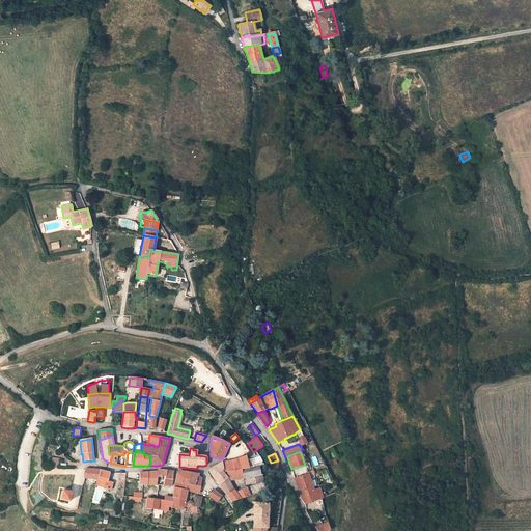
[(231,460),(222,462),(223,470),(222,471),(223,473),(242,470),(248,469),(259,466),(260,466),(259,463),(253,464),(253,459),(247,460),(246,456),(231,460)]
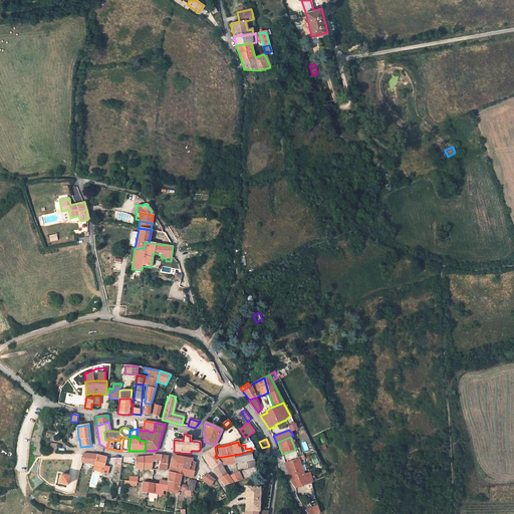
[(57,444),(48,443),(48,452),(56,453),(57,444)]
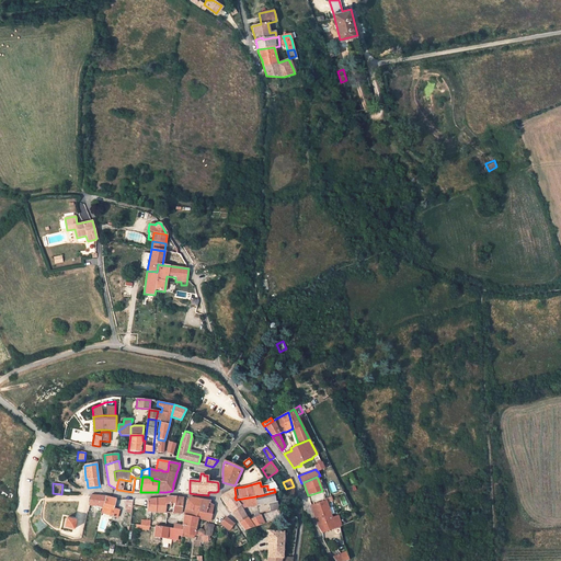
[(286,489),(285,490),(286,499),(295,497),(294,487),(286,489)]
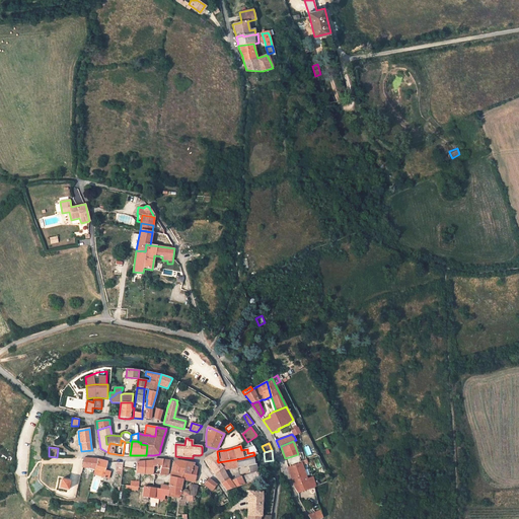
[(205,458),(205,461),(209,468),(210,469),(214,474),(215,474),(223,467),(218,462),(217,460),(218,459),(217,451),(215,452),(205,458)]
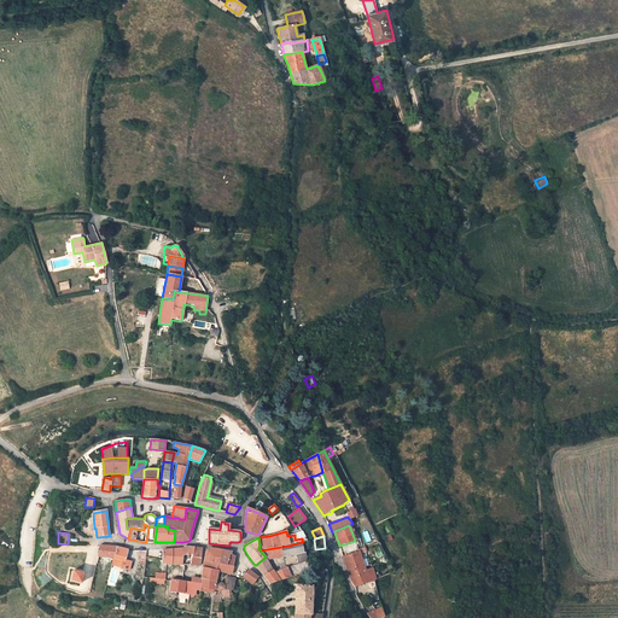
[(289,546),(281,547),(284,557),(284,558),(296,554),(304,553),(302,542),(289,546)]
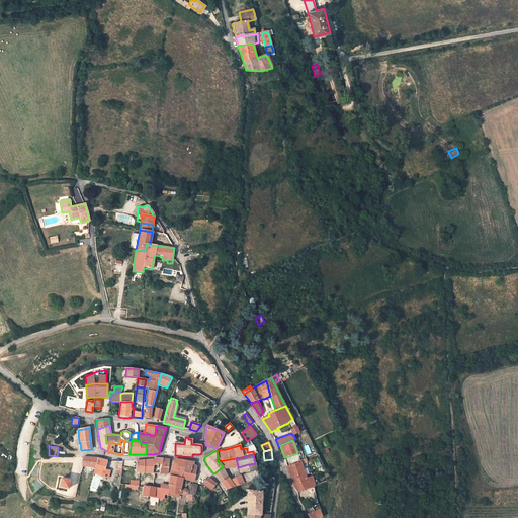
[(93,458),(84,457),(82,466),(95,467),(97,458),(93,458)]
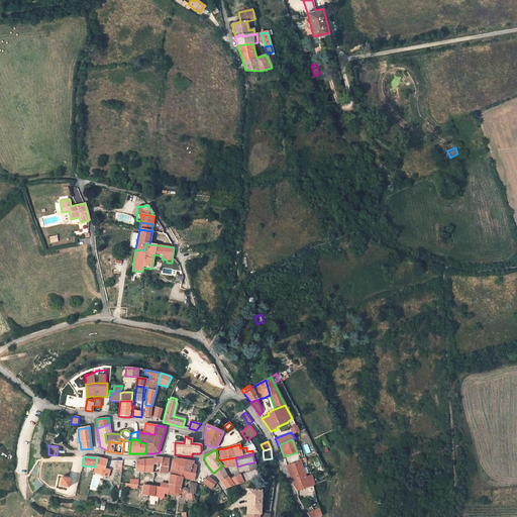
[(97,457),(95,467),(93,473),(108,477),(110,470),(106,469),(104,469),(107,460),(97,457)]
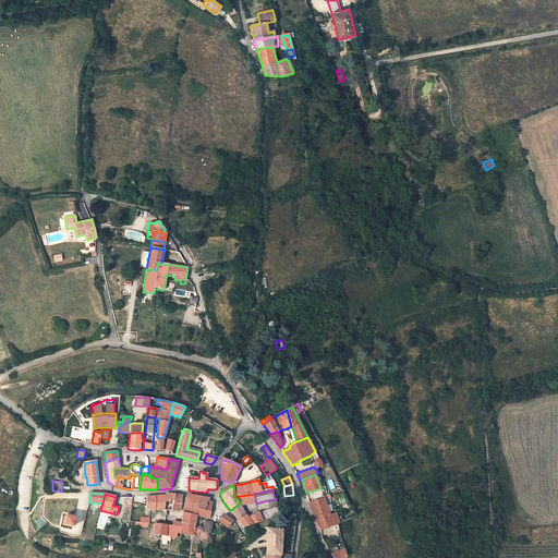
[(233,514),(238,520),(244,528),(264,521),(259,512),(249,518),(245,513),(241,505),(256,502),(254,494),(234,497),(240,502),(231,510),(233,514)]
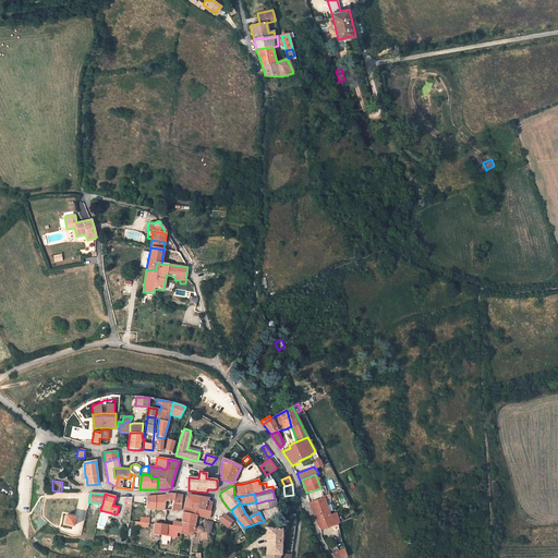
[(166,495),(156,496),(156,509),(164,510),(165,501),(166,495)]
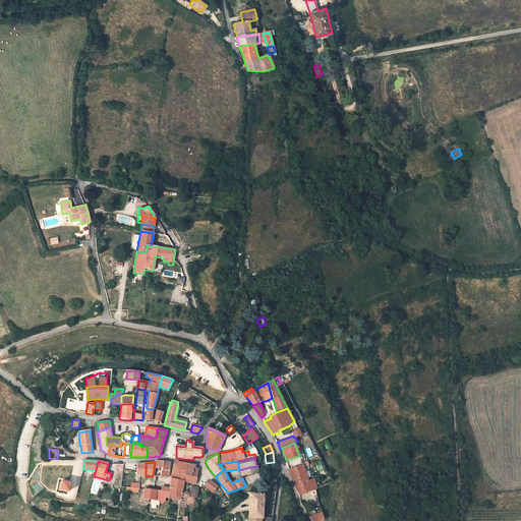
[(163,462),(162,467),(160,476),(168,476),(170,462),(163,462)]
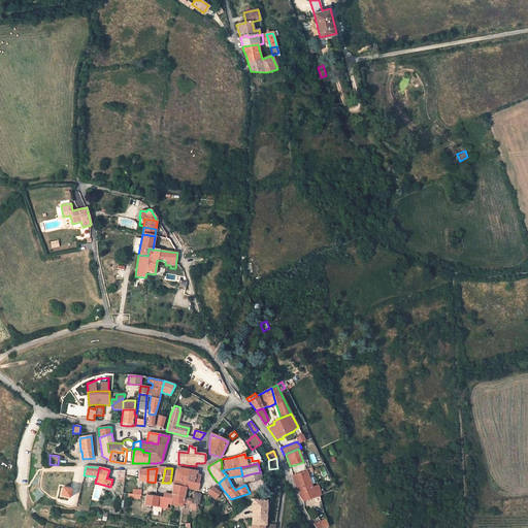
[(179,468),(175,470),(173,484),(173,485),(185,487),(187,482),(186,482),(190,470),(179,468)]
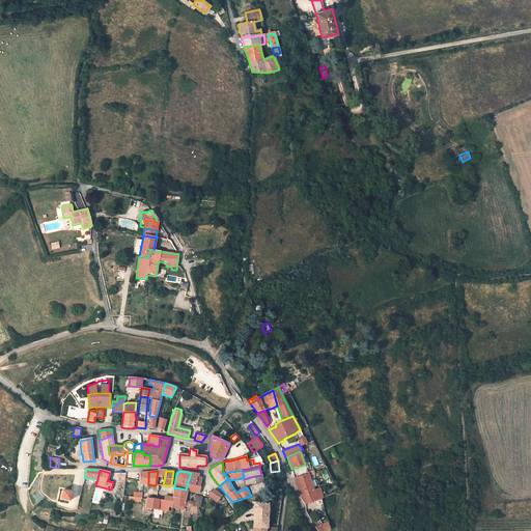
[(148,472),(140,473),(139,481),(139,484),(143,484),(148,484),(148,472)]
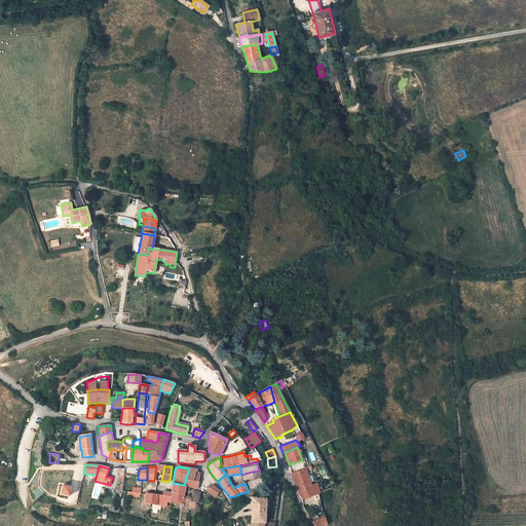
[(194,470),(189,468),(185,480),(186,480),(190,481),(193,481),(198,482),(200,475),(199,474),(199,472),(198,471),(196,471),(197,470),(194,470)]
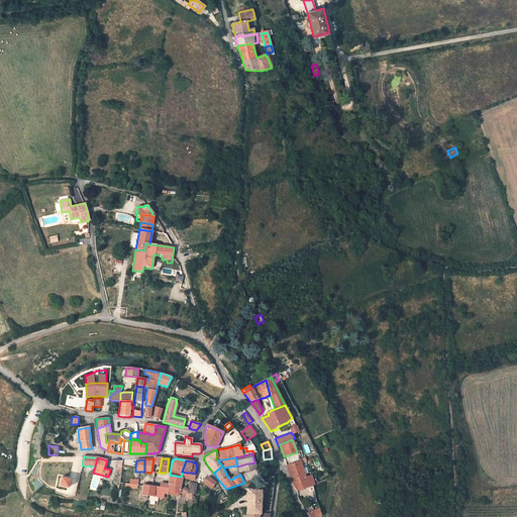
[(300,461),(287,466),(291,477),(298,475),(298,477),(305,475),(300,461)]
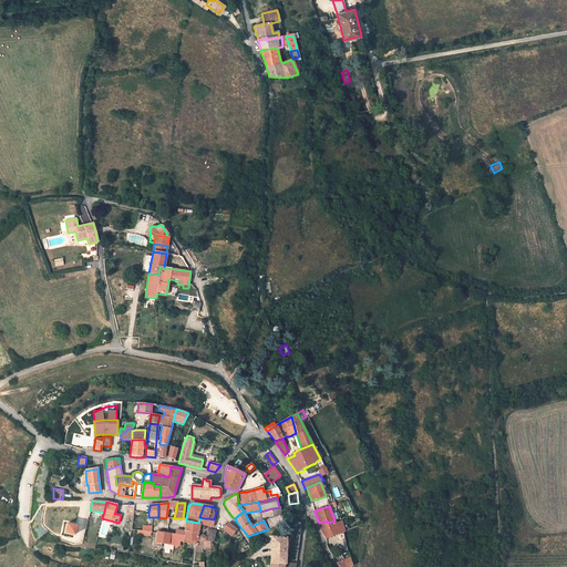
[(279,507),(271,508),(274,517),(281,515),(279,507)]
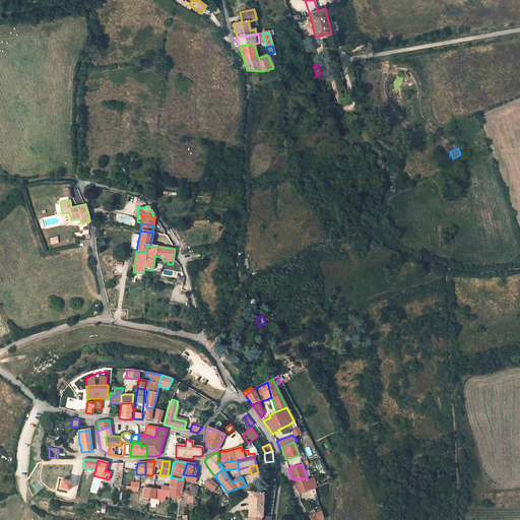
[(251,474),(242,477),(246,485),(261,480),(258,472),(251,474)]
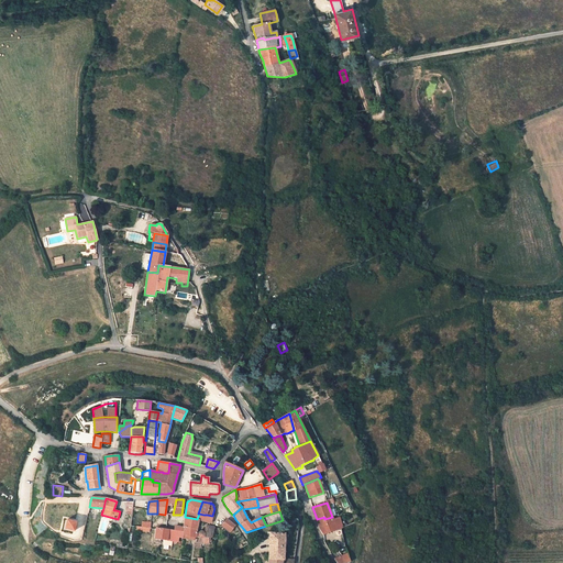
[(203,515),(199,514),(197,519),(199,519),(199,520),(205,521),(210,523),(212,516),(207,515),(203,515)]
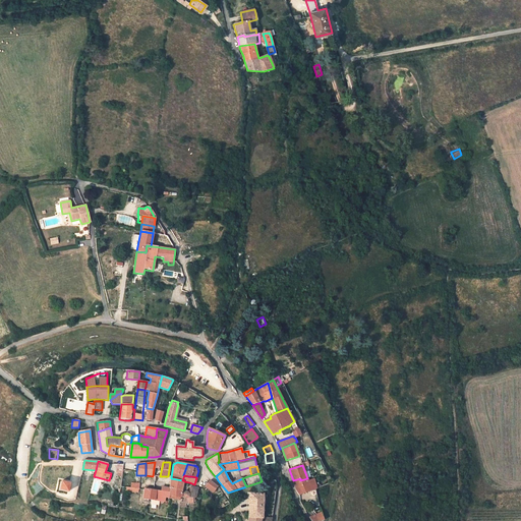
[(182,480),(171,478),(169,488),(170,488),(169,496),(180,498),(181,498),(182,491),(182,486),(184,481),(184,480),(182,480)]
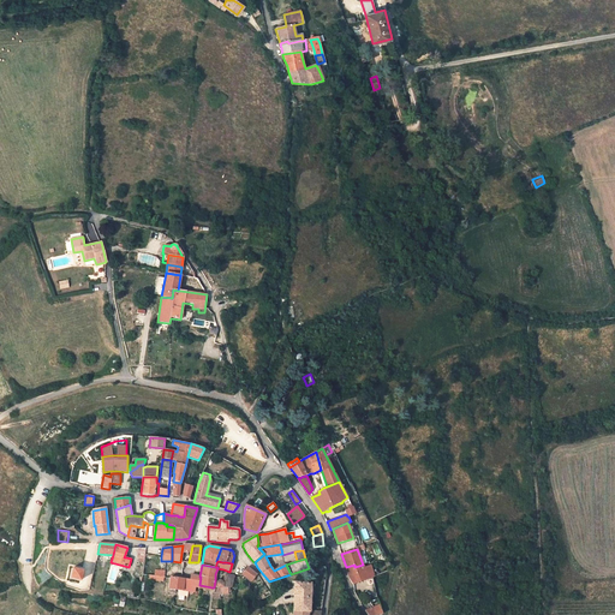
[(354,565),(346,567),(350,579),(353,583),(353,584),(368,579),(372,577),(374,577),(372,573),(370,566),(366,567),(364,568),(363,565),(354,567),(354,565)]
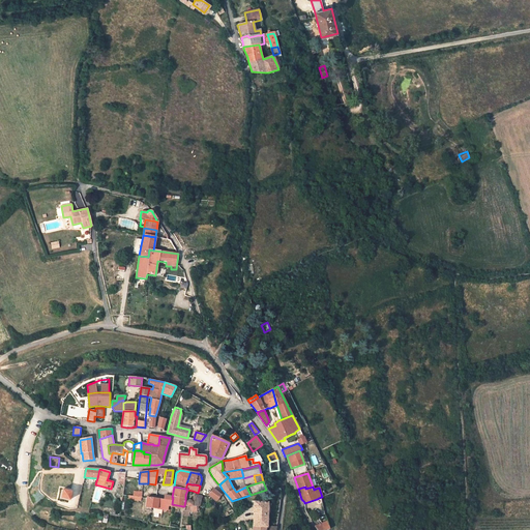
[(213,489),(208,495),(216,501),(222,495),(213,489)]
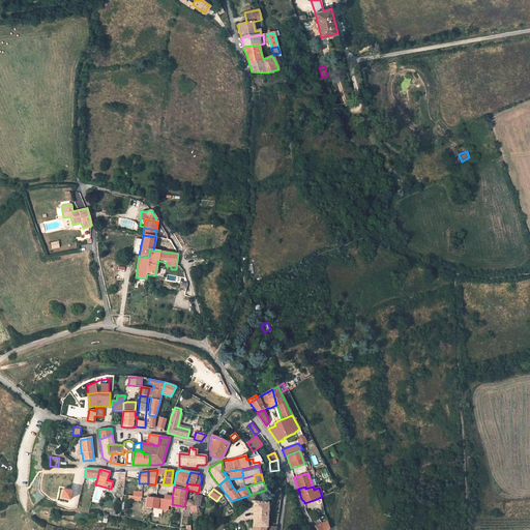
[(70,492),(61,490),(59,499),(68,501),(70,492)]
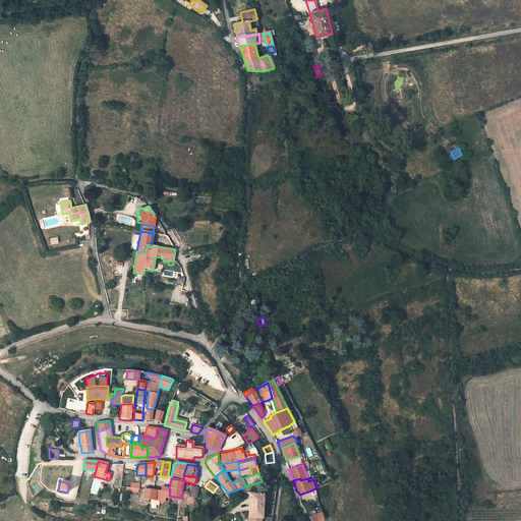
[(190,487),(188,493),(189,495),(189,498),(195,498),(196,498),(199,487),(194,486),(190,486),(190,487)]
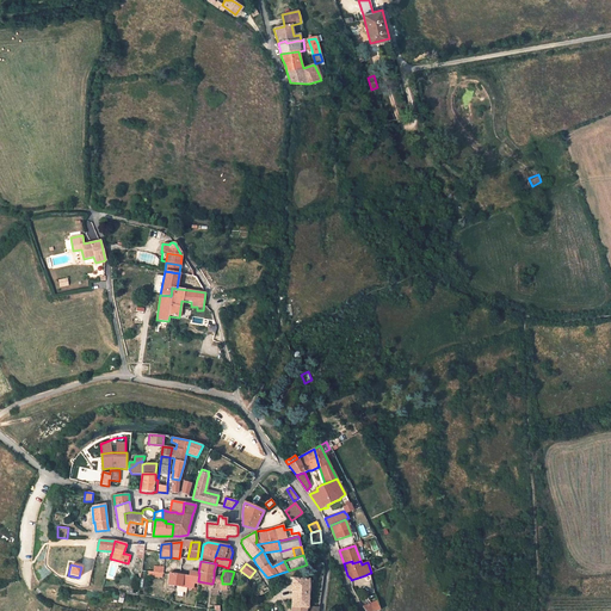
[(180,575),(168,574),(167,585),(178,586),(181,587),(193,588),(193,584),(198,584),(198,581),(199,573),(198,573),(190,572),(189,576),(184,575),(180,575)]
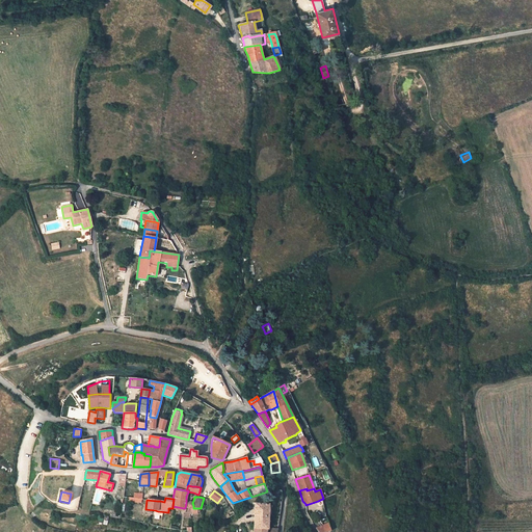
[(187,504),(186,505),(188,508),(187,512),(190,512),(190,515),(197,514),(197,512),(200,512),(200,508),(193,508),(193,505),(192,503),(190,502),(187,503),(187,504)]
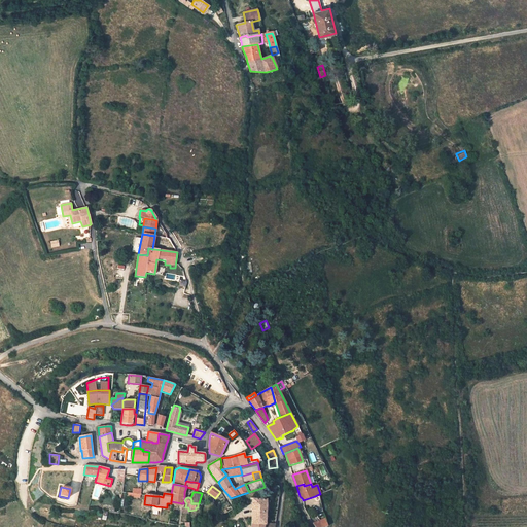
[(266,500),(252,499),(251,511),(251,524),(265,524),(265,523),(266,500)]
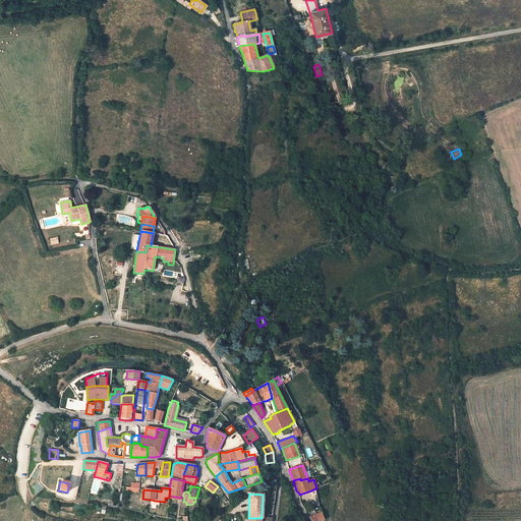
[(322,512),(315,515),(317,520),(319,520),(324,520),(322,512)]
